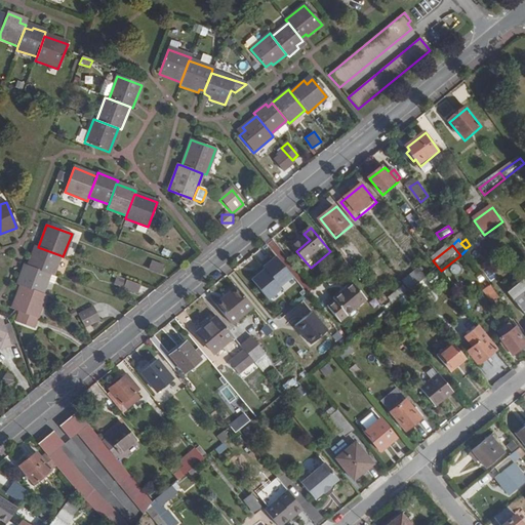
[(28,266),(49,274),(52,276),(61,255),(38,247),(35,246),(28,266)]
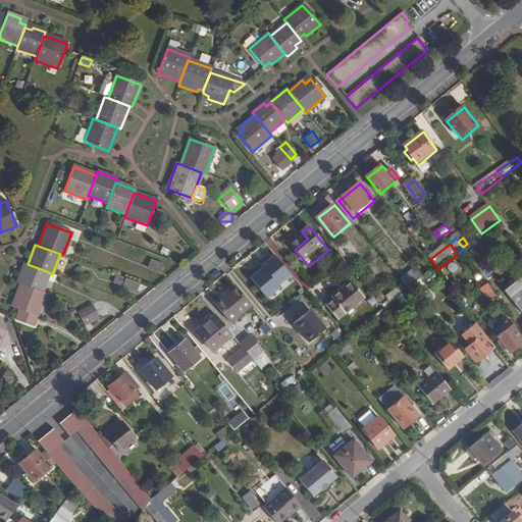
[(292,274),(274,253),(261,264),(278,285),(292,274)]
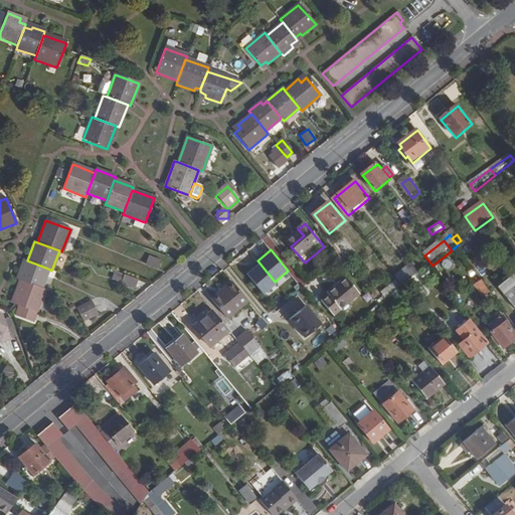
[(424,255),(419,250),(411,258),(422,273),(430,268),(433,266),(424,255)]
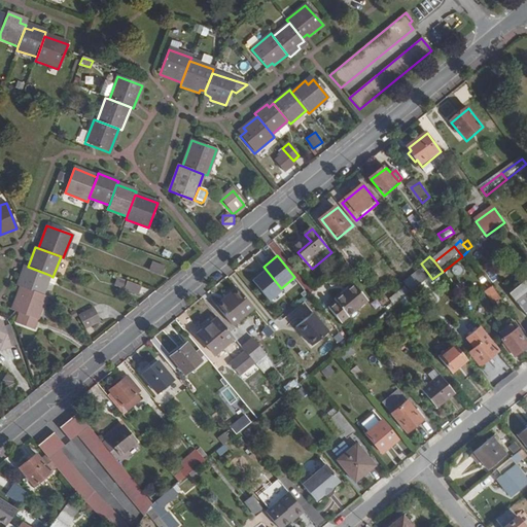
[(159,275),(163,267),(150,262),(147,270),(159,275)]
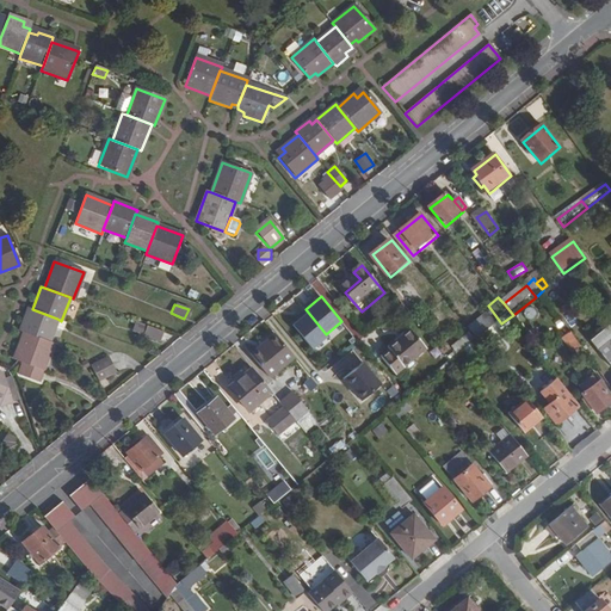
[(24,332),(49,341),(57,319),(32,309),(29,308),(19,331),(24,332)]
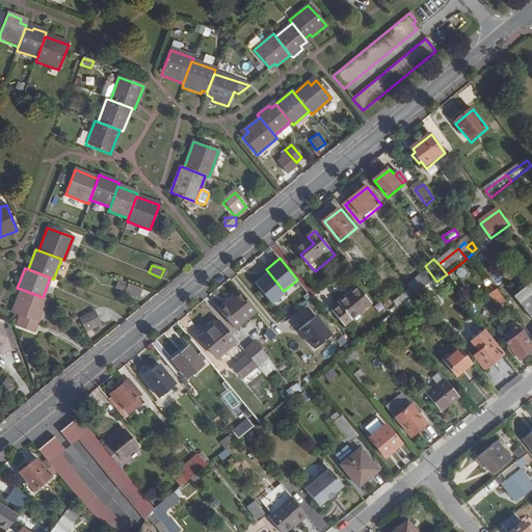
[(286,293),(267,271),(254,283),(272,304),(286,293)]
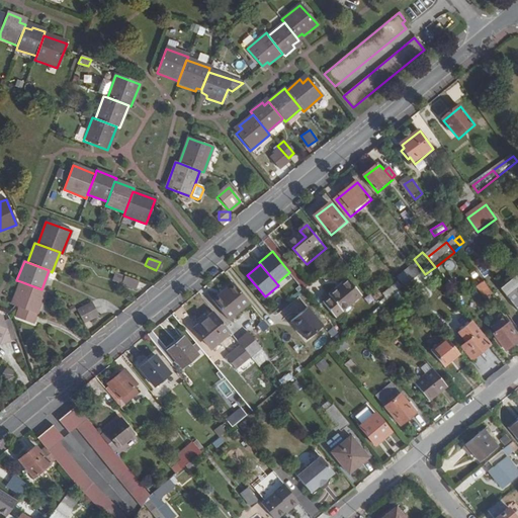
[(112,281),(137,288),(140,280),(115,272),(112,281)]
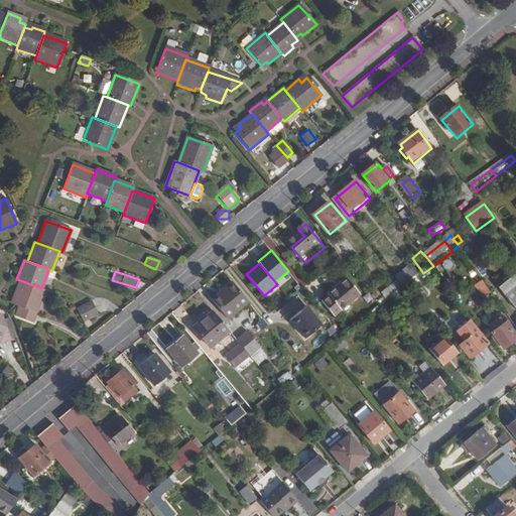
[(399,278),(406,287),(415,280),(407,271),(399,278)]
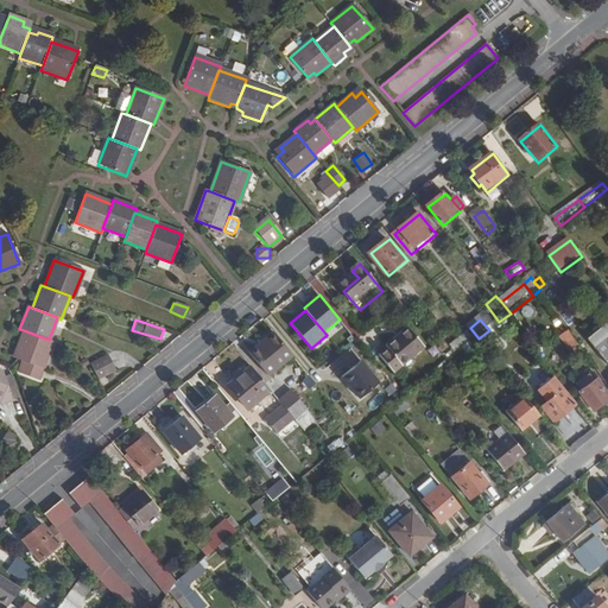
[(607,325),(590,339),(607,361),(607,325)]
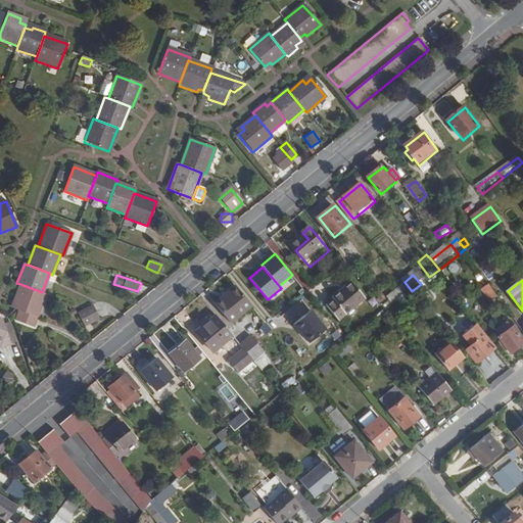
[(397,298),(407,289),(400,283),(391,292),(397,298)]
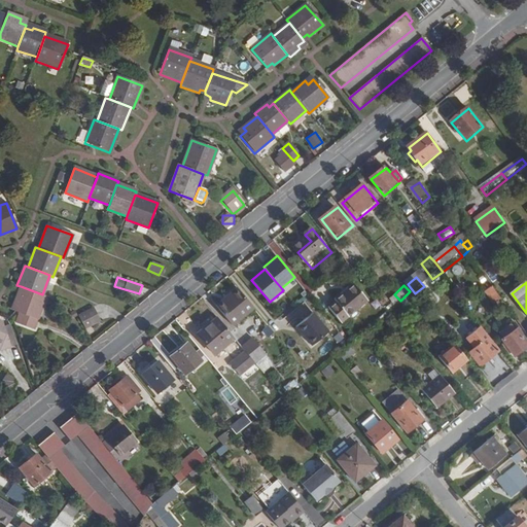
[(42,294),(21,286),(11,310),(36,319),(45,295),(42,294)]
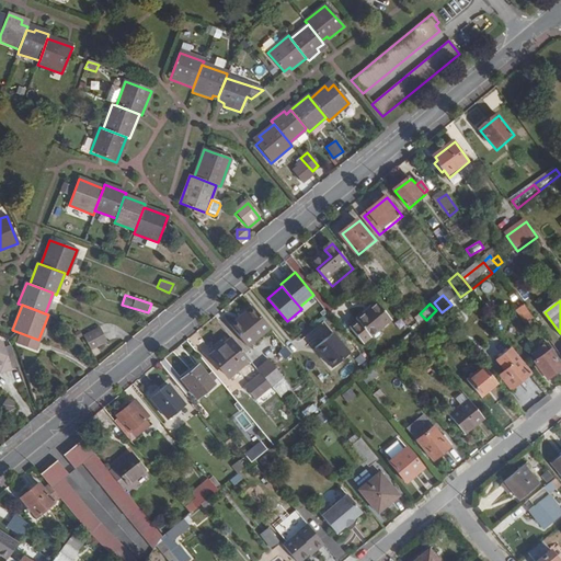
[(395,321),(381,305),(359,322),(373,339),(395,321)]
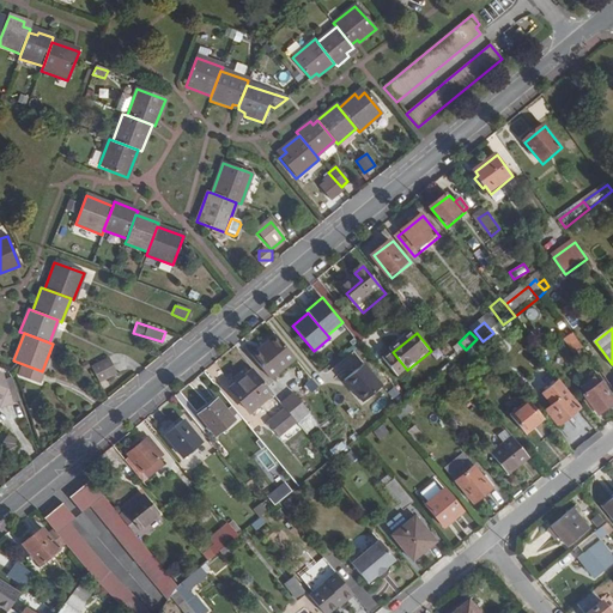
[(581,353),(586,350),(575,333),(568,339),(581,353)]
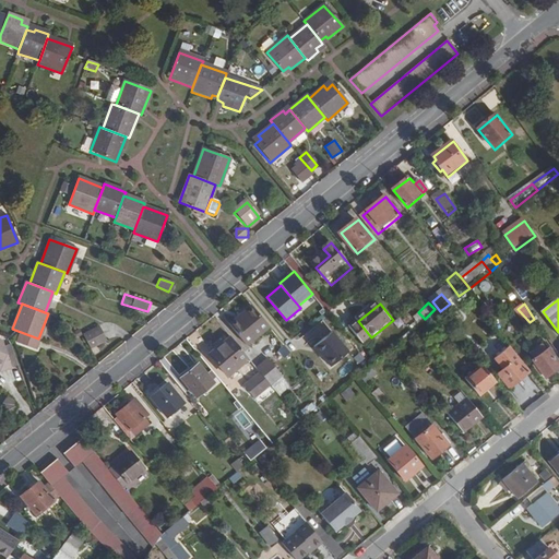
[(272,328),(254,306),(241,316),(244,320),(234,329),(249,346),(272,328)]
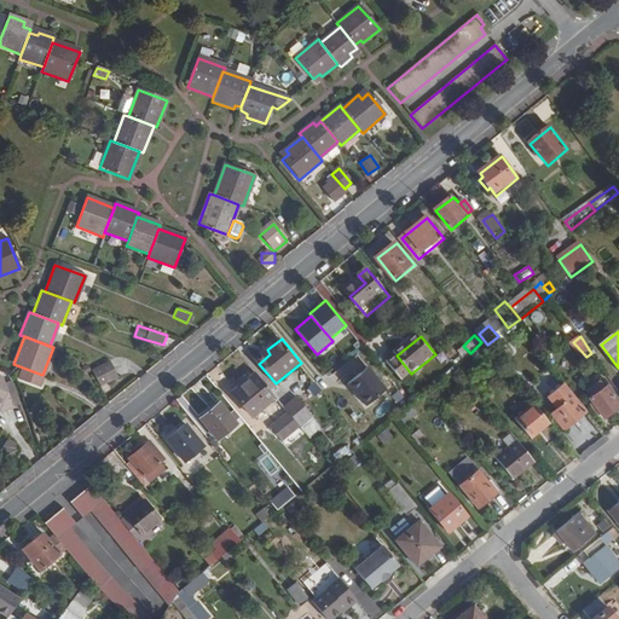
[(586,357),(573,342),(568,346),(580,362),(586,357)]
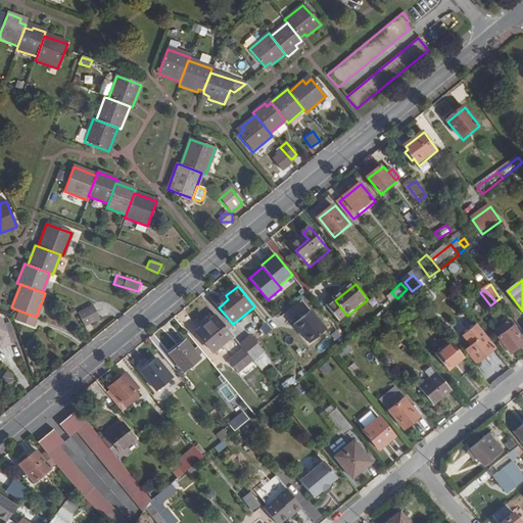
[(228,299),(226,295),(217,303),(219,307),(228,299)]
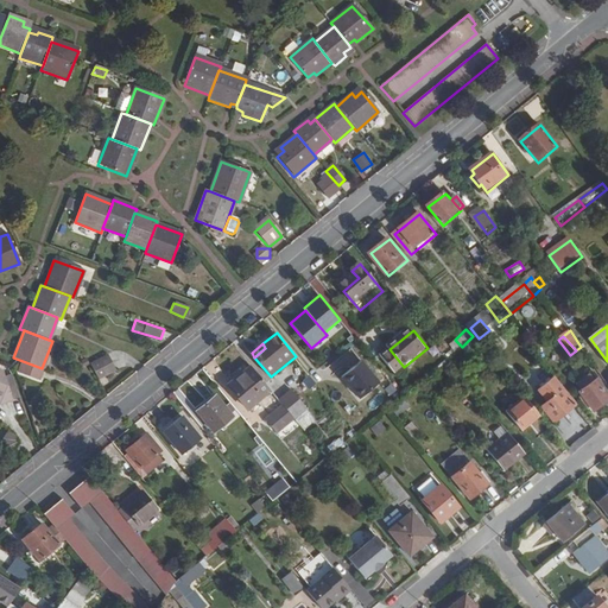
[(99,380),(118,372),(109,353),(90,362),(99,380)]
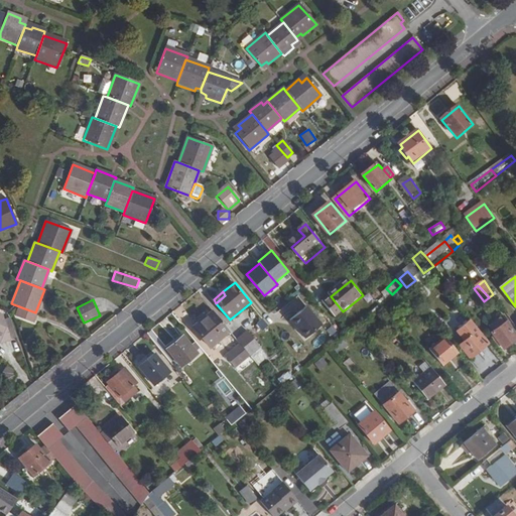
[(321,325),(306,305),(289,319),(304,339),(321,325)]
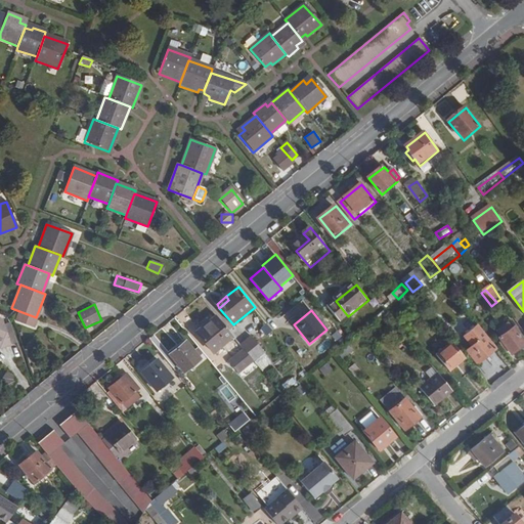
[(236,337),(219,317),(199,335),(216,354),(236,337)]
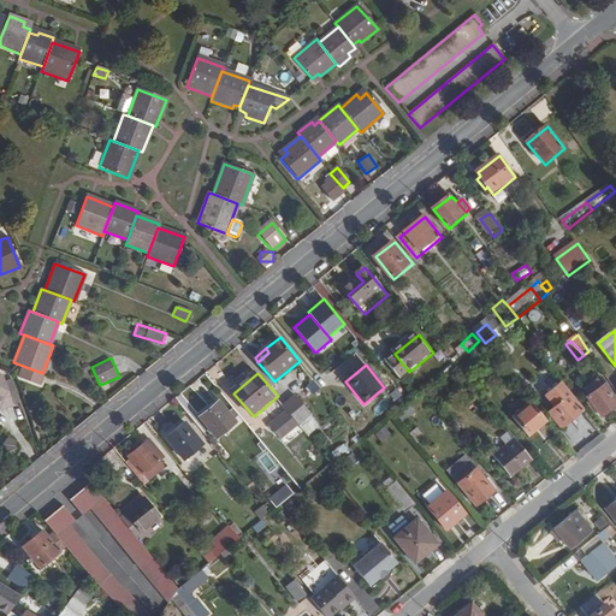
[(598,413),(604,420),(615,410),(615,401),(611,396),(604,386),(588,400),(593,406),(591,408),(596,415),(598,413)]
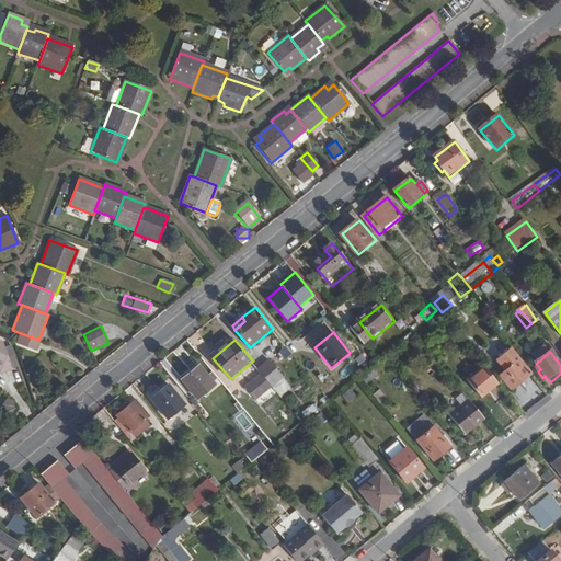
[(536,380),(537,379),(516,355),(503,365),(512,376),(505,381),(507,384),(526,369),(536,380)]
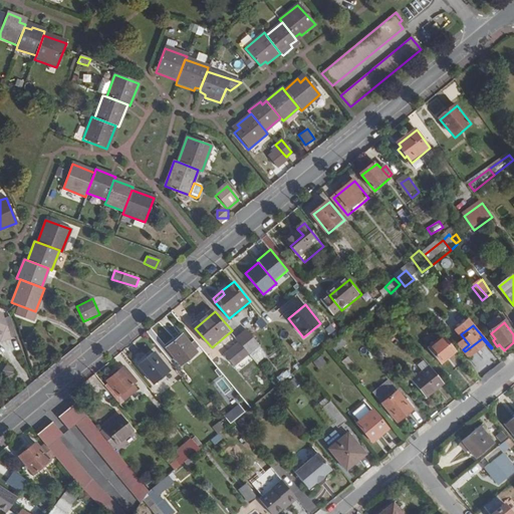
[(254,335),(243,344),(252,356),(264,346),(254,335)]
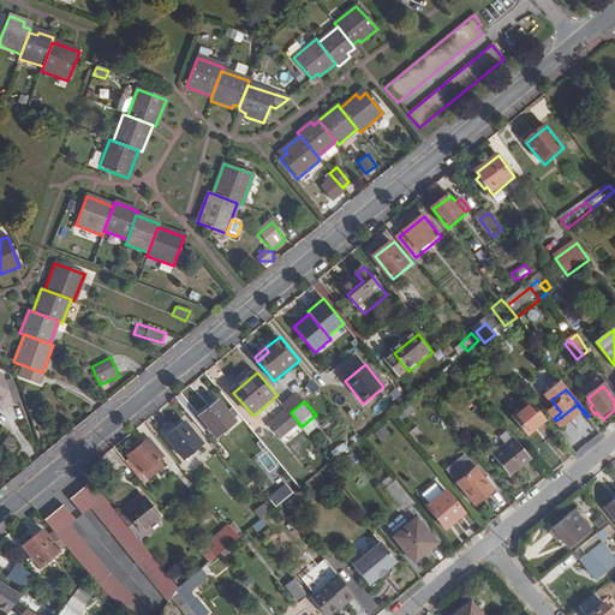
[(531,437),(550,422),(535,402),(517,418),(531,437)]
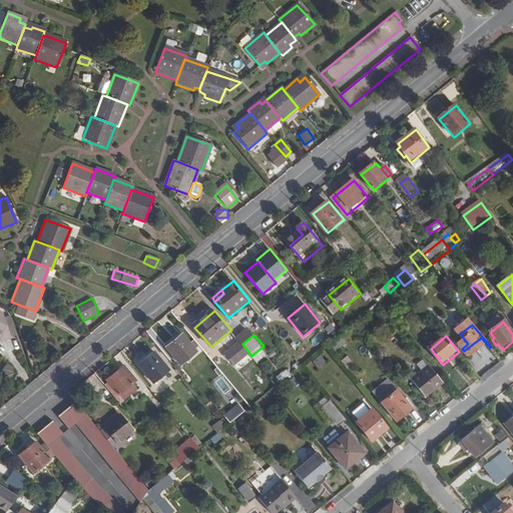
[(198,353),(186,338),(170,351),(183,366),(198,353)]
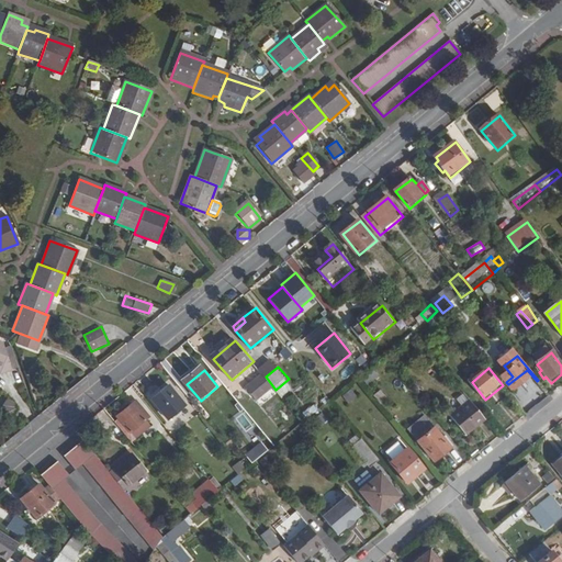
[(373,370),(361,378),(367,385),(379,378),(373,370)]
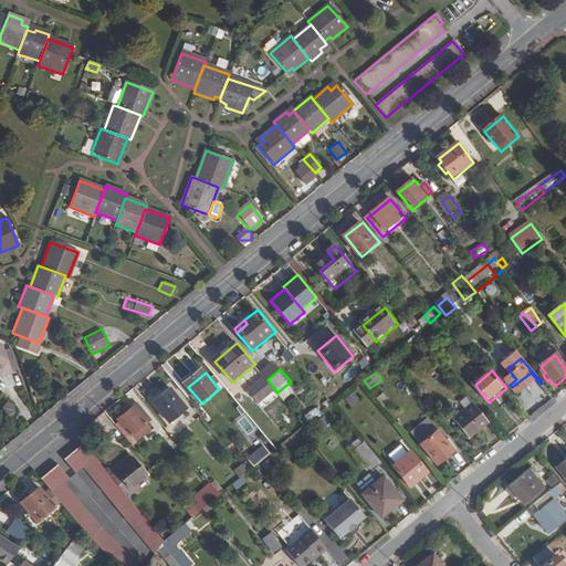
[(512,387),(521,399),(541,384),(531,373),(512,387)]
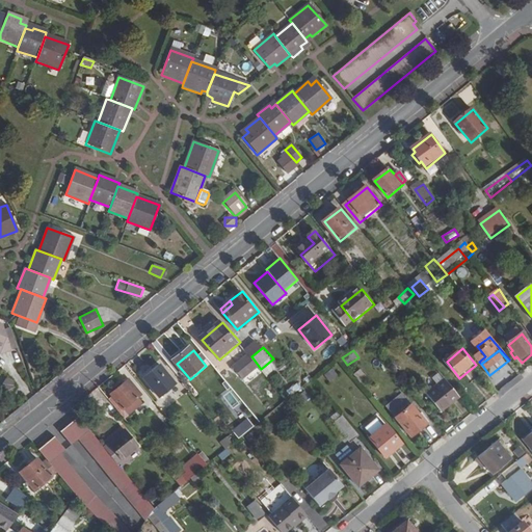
[(261,369),(251,356),(235,370),(245,381),(261,369)]
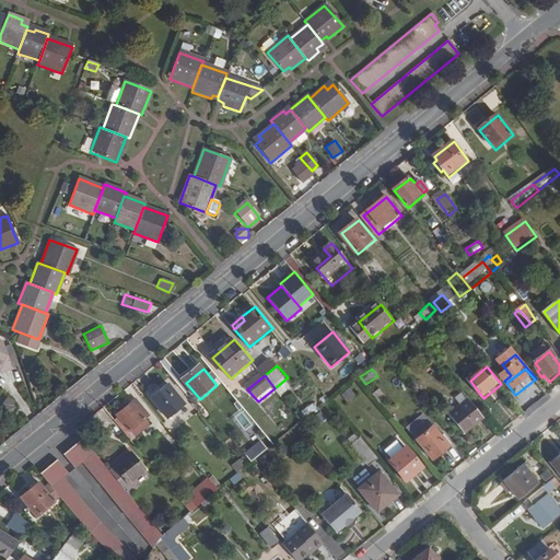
[(171,420),(187,406),(170,385),(153,399),(171,420)]
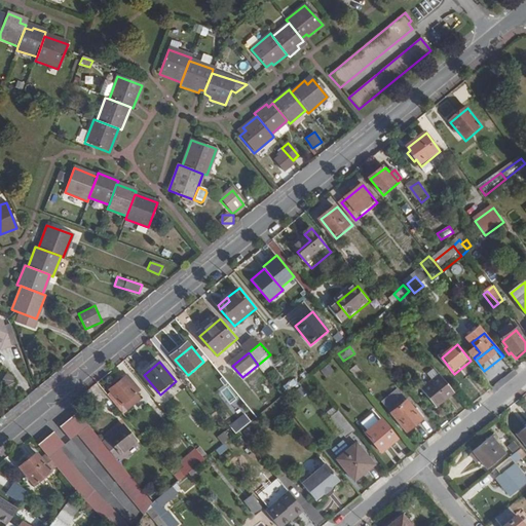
[(321,370),(326,377),(334,371),(329,364),(321,370)]
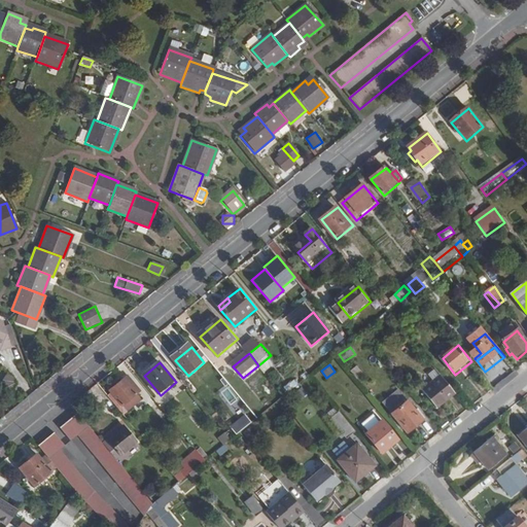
[(357,364),(350,370),(356,379),(363,374),(357,364)]
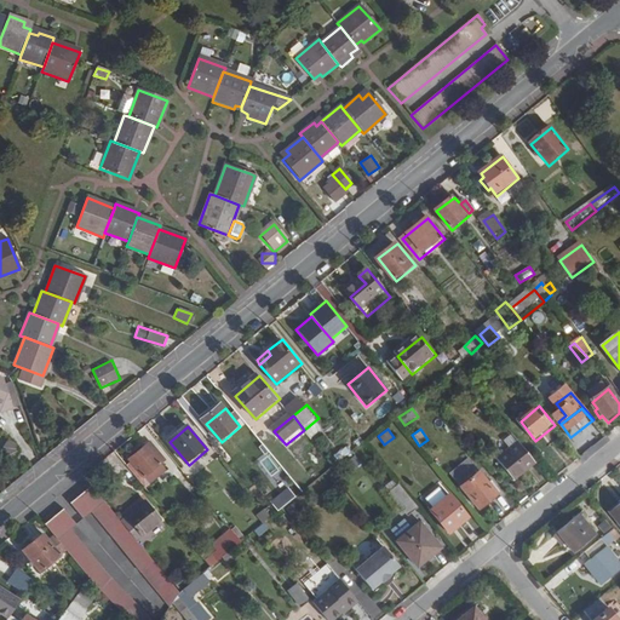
[(297,453),(310,441),(304,435),(291,447),(297,453)]
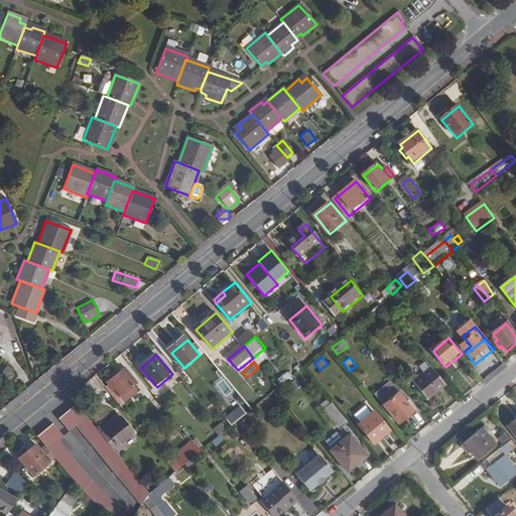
[(140,385),(128,370),(111,384),(124,399),(140,385)]
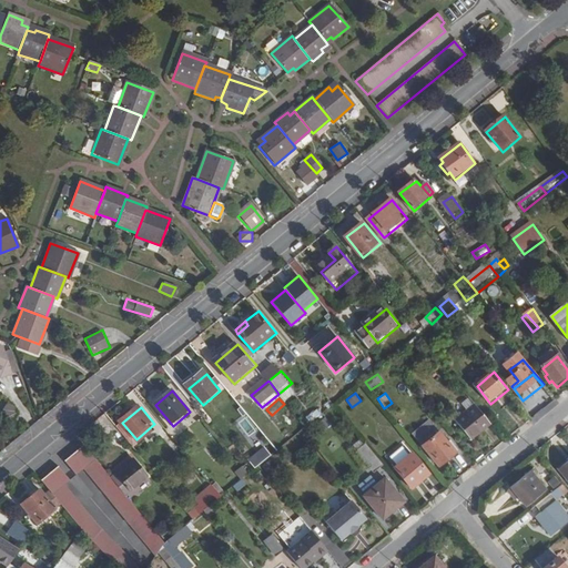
[(478,446),(498,429),(483,412),(464,427),(478,446)]
